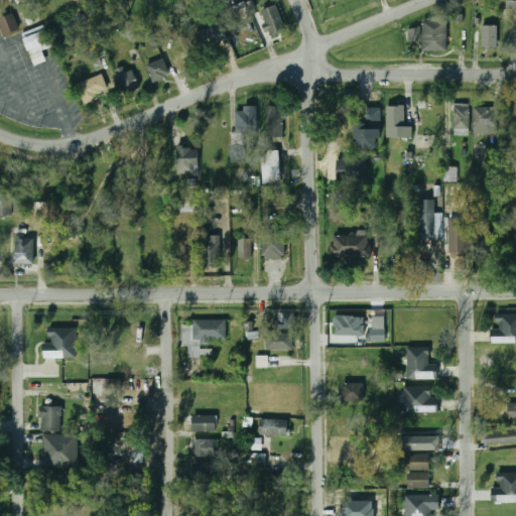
[(515,10),(515,0),(506,0),(507,11),(515,10)]
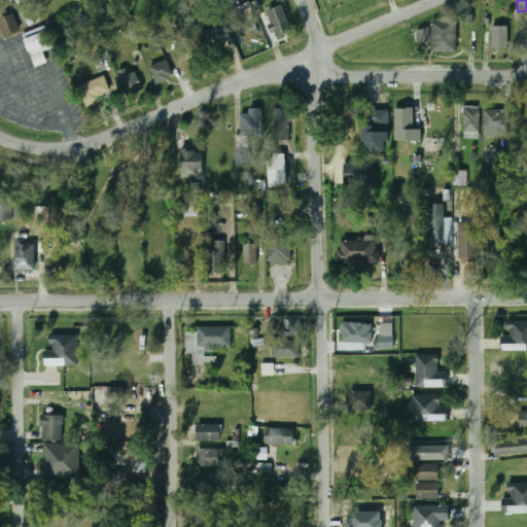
[(282,36),(292,31),(282,9),(258,22),(261,28),(274,22),(282,36)]
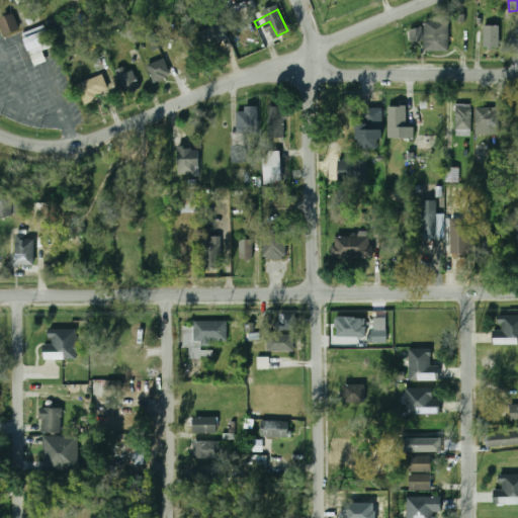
[(0,23),(5,35),(19,29),(12,14),(0,18),(0,23)]
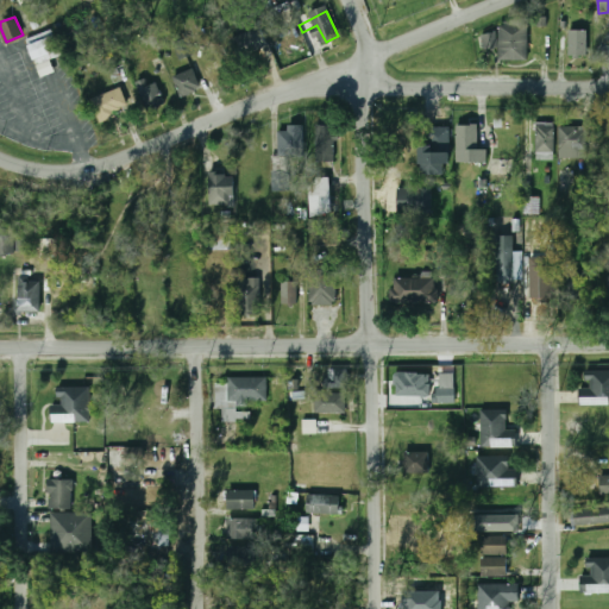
[(498,61),(527,61),(527,25),(498,25),(498,61)]
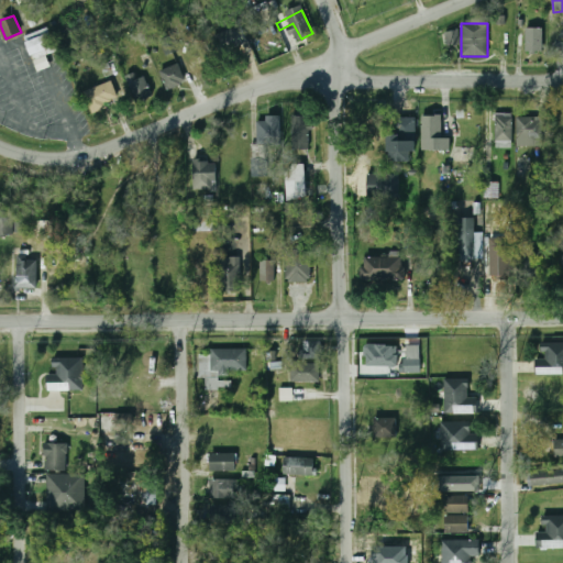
[(221,53),(245,45),(240,25),(216,33),(221,53)]
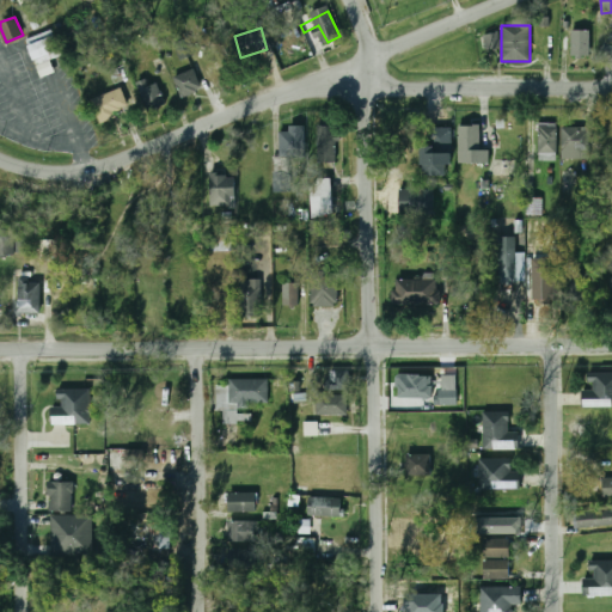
[(37,66),(63,55),(53,29),(26,40),(37,66)]
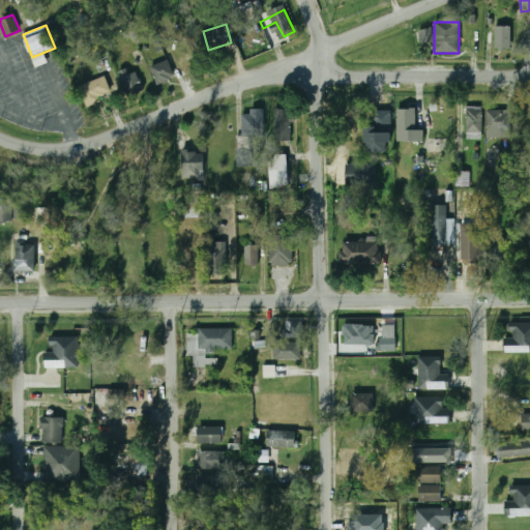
[(509,49),(509,27),(495,27),(495,49),(509,49)]
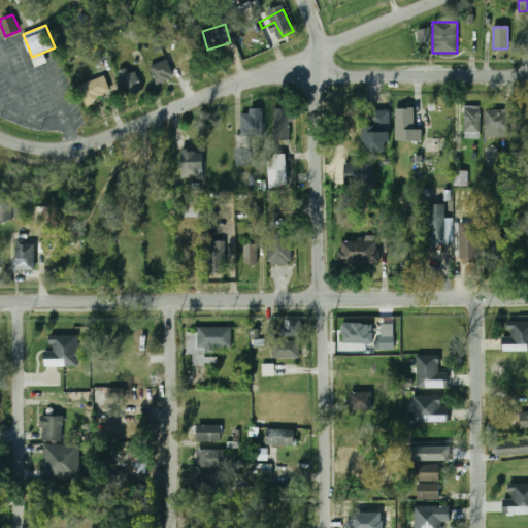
[(165,50),(164,38),(153,39),(155,51),(165,50)]
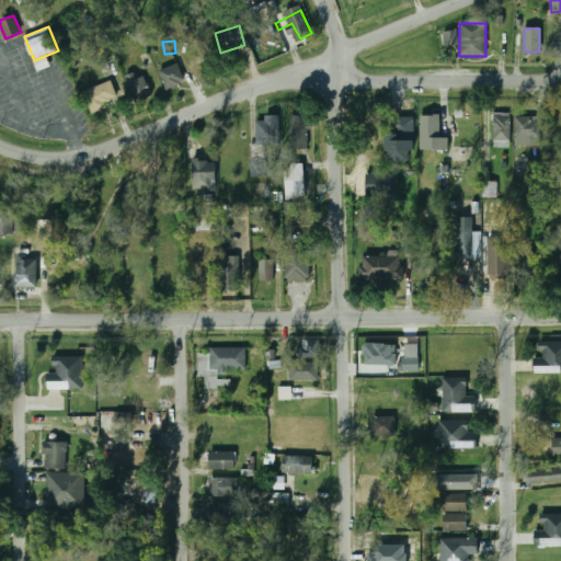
[(184,81),(176,64),(159,71),(167,89),(184,81)]
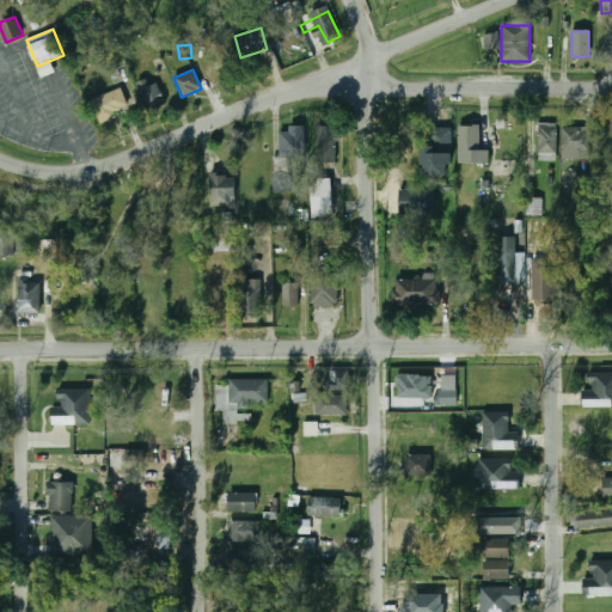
[(165,103),(155,79),(136,87),(147,111),(165,103)]
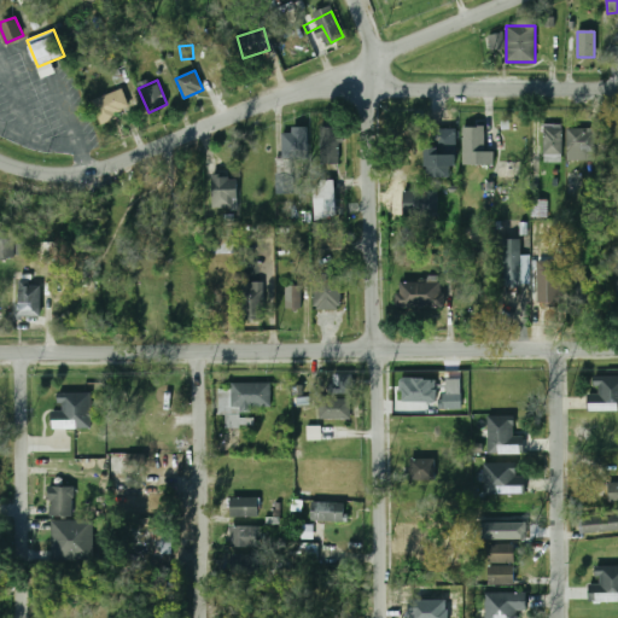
[(92,100),(100,123),(129,112),(120,89),(92,100)]
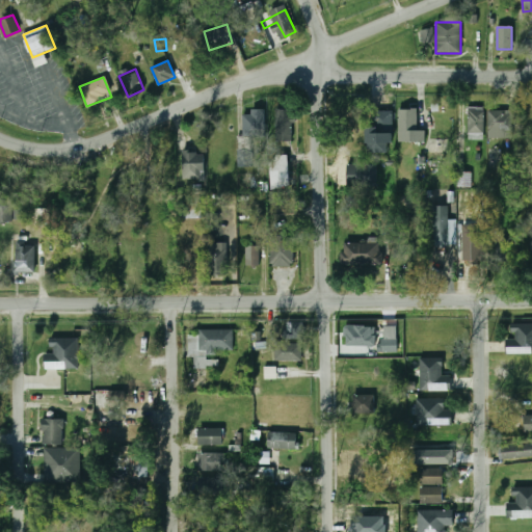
[(483,107),(467,107),(467,139),(483,139),(483,107)]
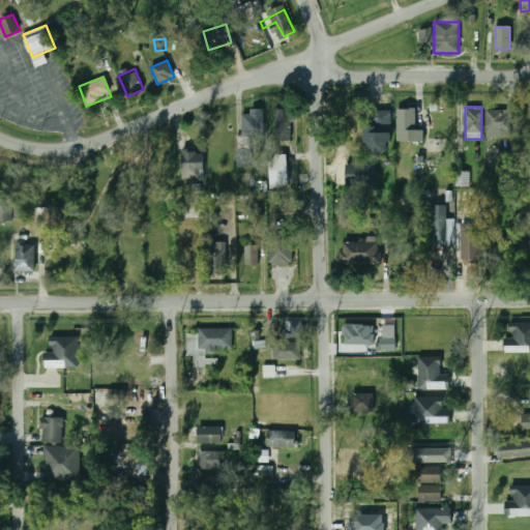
[(273,110),(273,141),(292,141),(292,110),(273,110)]
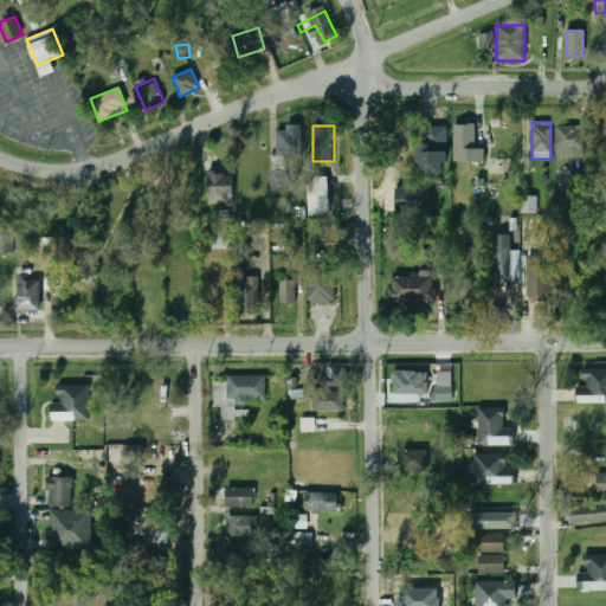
[(475,126),(453,126),(453,162),(484,162),(484,148),(475,148),(475,126)]
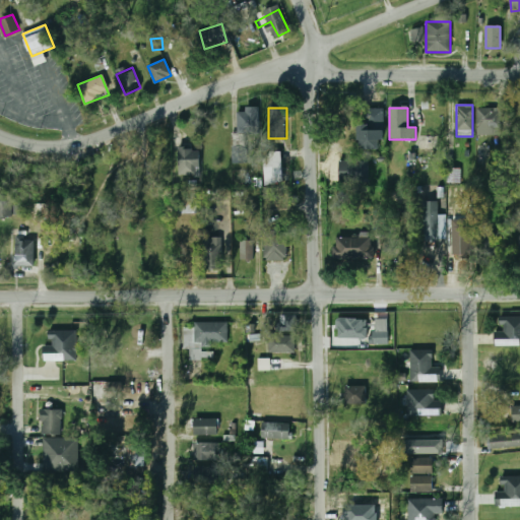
[(231,134),(232,165),(246,165),(246,134),(258,134),(257,109),(237,109),(237,134),(231,134)]
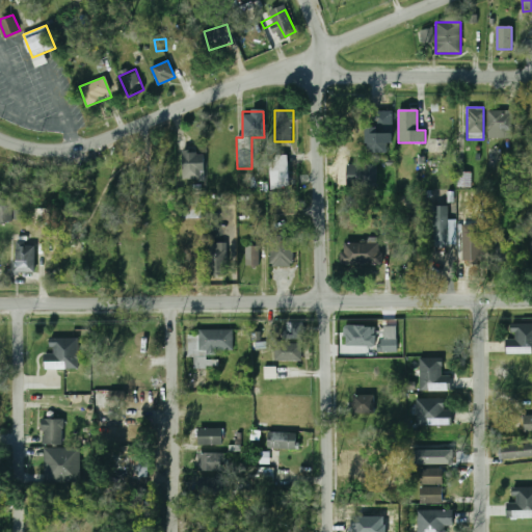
[(366,128),(366,153),(392,153),(392,111),(374,111),(374,128),(366,128)]
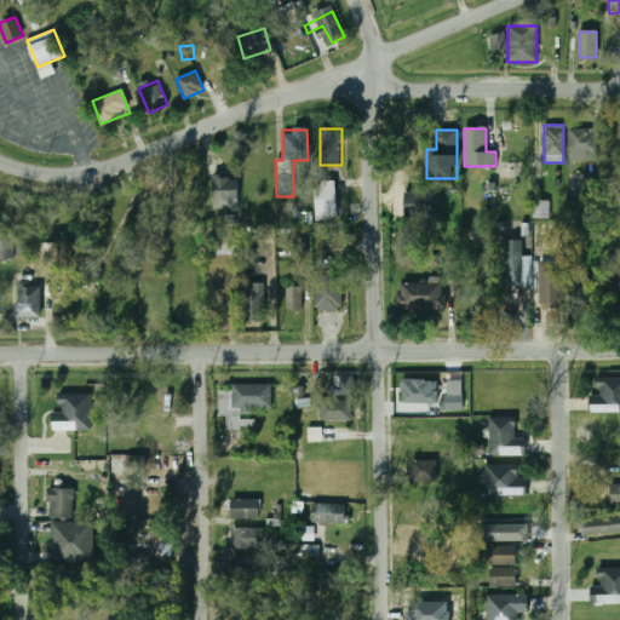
[(568,161),(593,161),(593,130),(568,130),(568,161)]
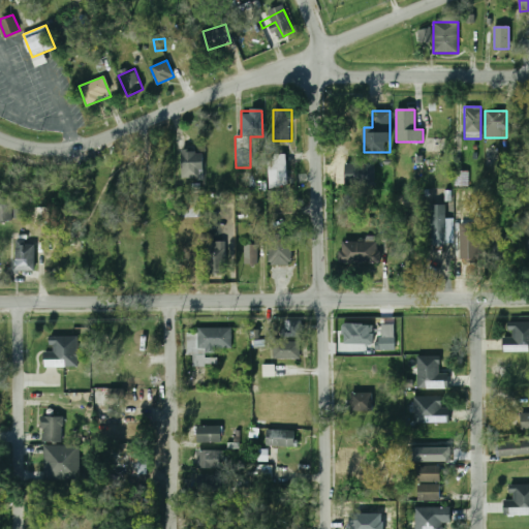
[(499,148),(484,148),(484,167),(499,167),(499,148)]
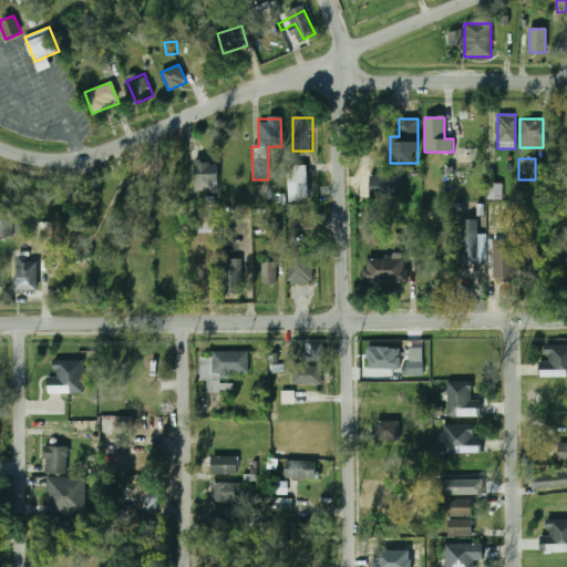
[(195,183),(204,183),(204,191),(217,191),(217,161),(195,161),(195,183)]
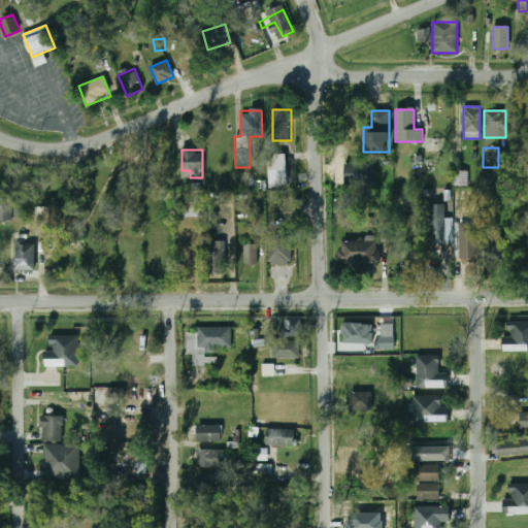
[(267,155),(267,187),(287,187),(287,155),(267,155)]
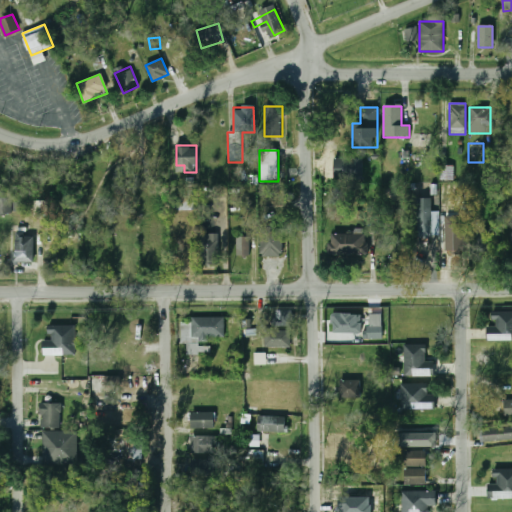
[(361,158),(333,158),(333,178),(361,178),(361,158)]
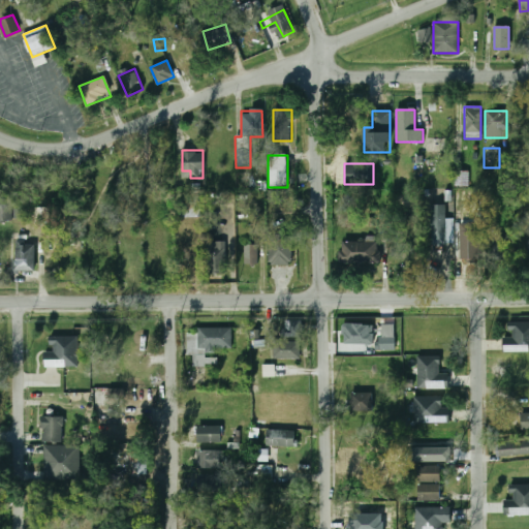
[(199,217),(198,203),(181,203),(181,217),(199,217)]
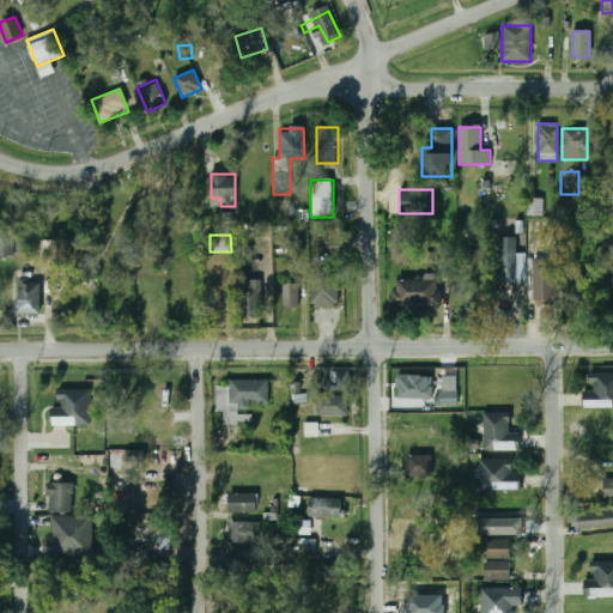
[(517,284),(517,237),(498,237),(498,284),(517,284)]
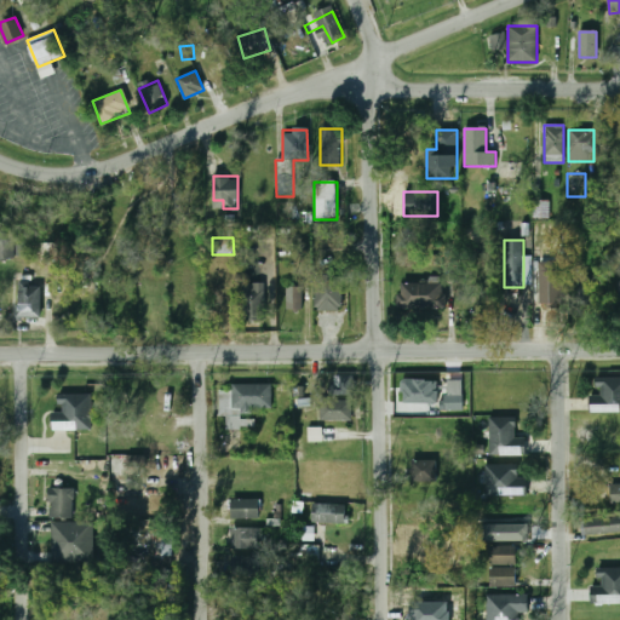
[(0,241),(0,258),(15,258),(15,241),(0,241)]
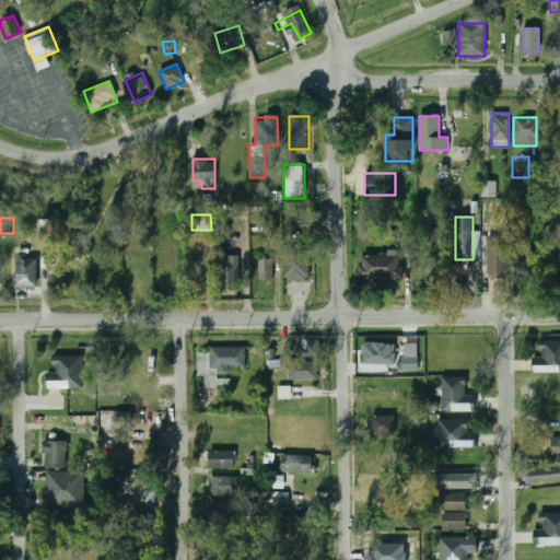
[(54,220),(37,219),(37,235),(53,235),(54,220)]
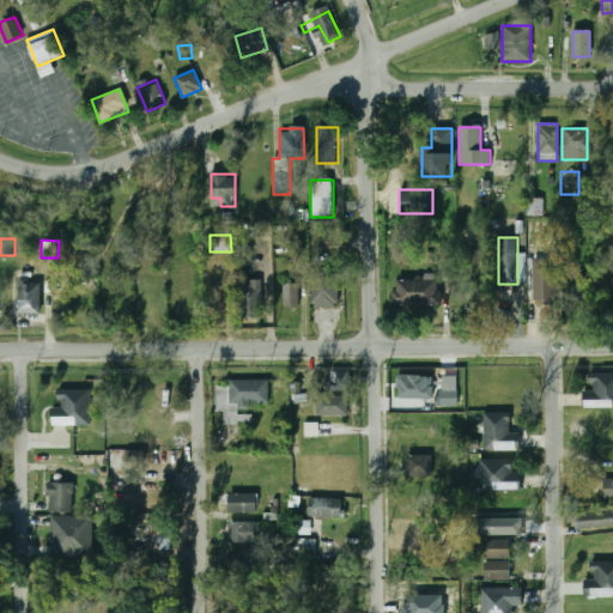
[(533,301),(556,301),(556,269),(533,269),(533,301)]
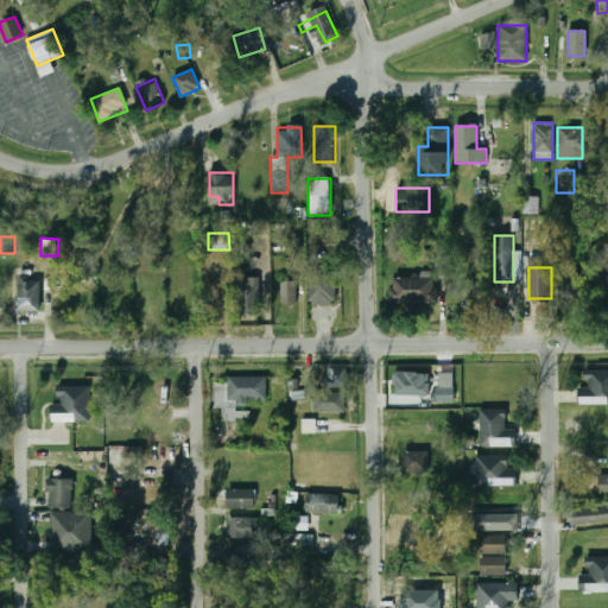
[(334,304),(334,270),(308,270),(308,304),(334,304)]
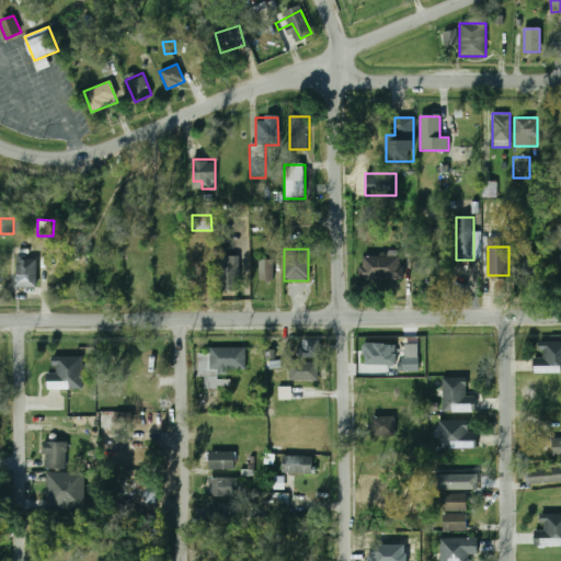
[(239,290),(239,256),(219,258),(219,290),(239,290)]
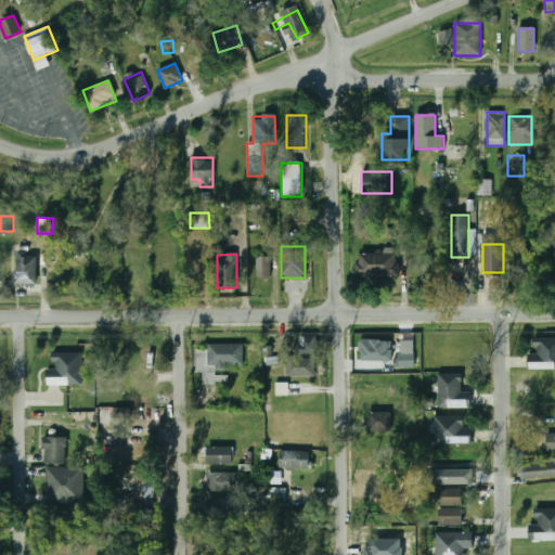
[(398,276),(398,254),(357,254),(356,276),(398,276)]
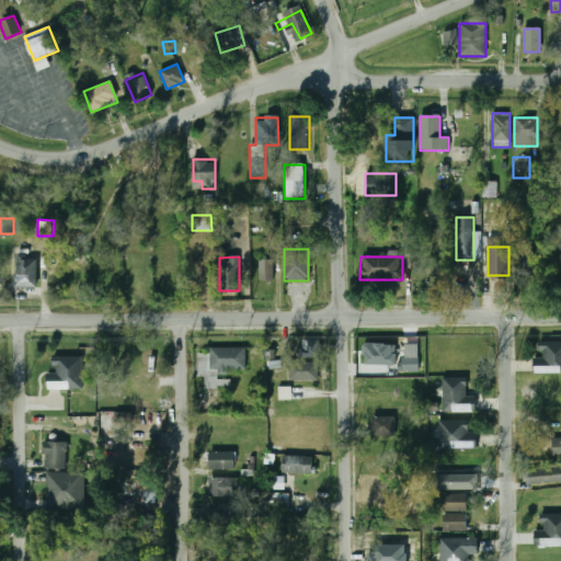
[(36,287),(36,259),(15,259),(15,287),(36,287)]
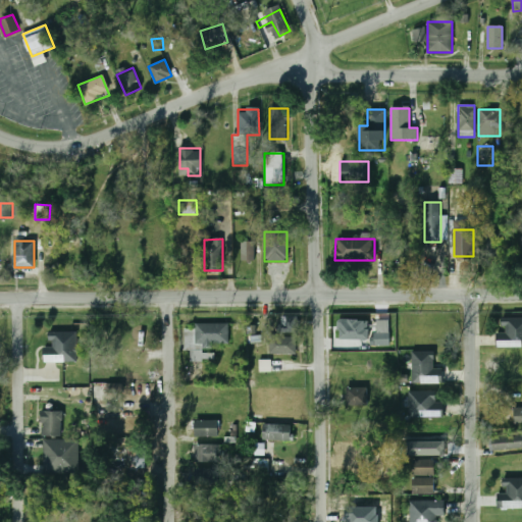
[(254,241),(240,241),(240,261),(254,261),(254,241)]
